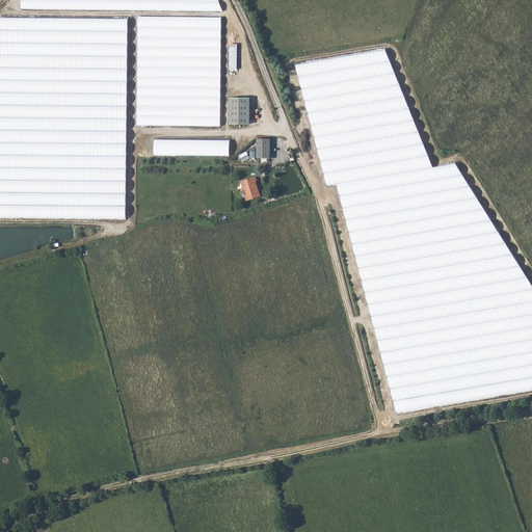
[(21,0),(21,10),(222,11),(217,0),(21,0)]
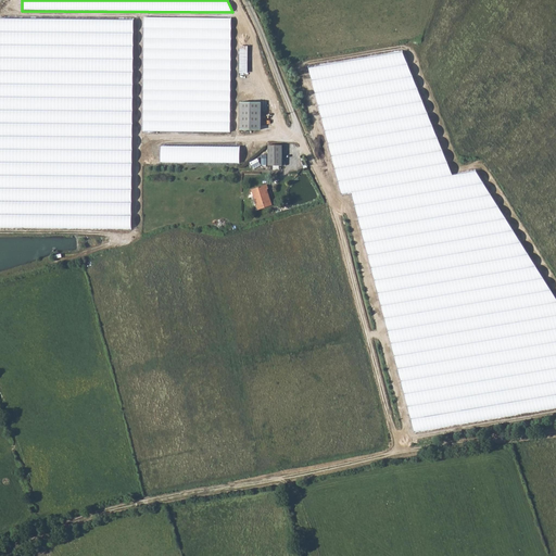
[(0,227),(130,228),(133,21),(0,19),(0,20),(0,227)]
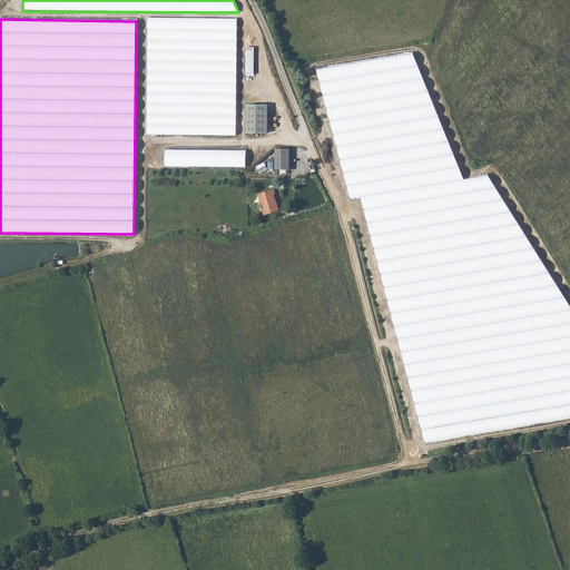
[(147,136),(236,136),(236,19),(147,19),(147,136)]
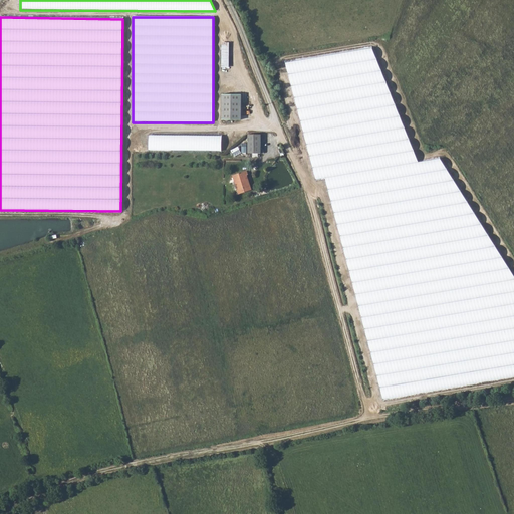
[(371,48),(284,63),(316,181),(325,179),(382,400),(513,376),(513,277),(439,159),(418,163),(371,48)]
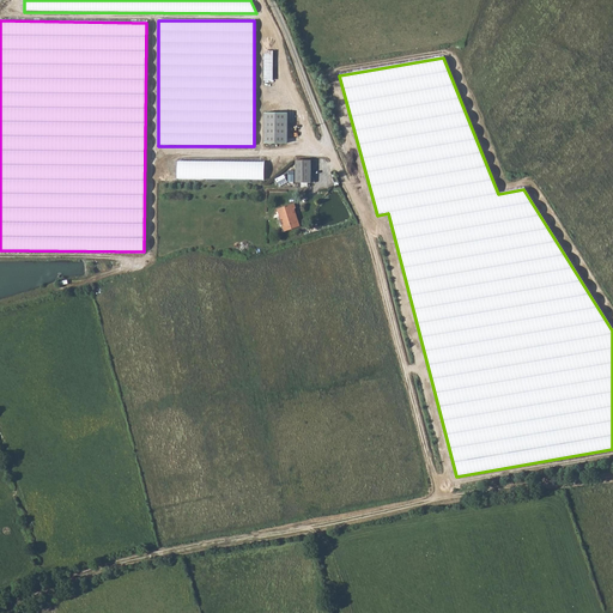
[(286,114),(263,114),(265,144),(286,144),(286,114)]
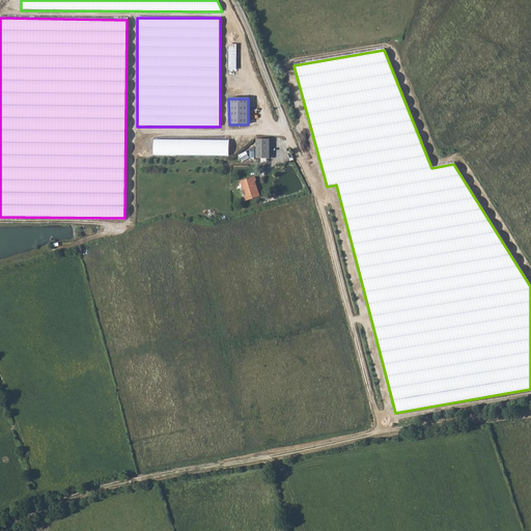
[(229,141),(154,139),(152,155),(229,157),(229,141)]
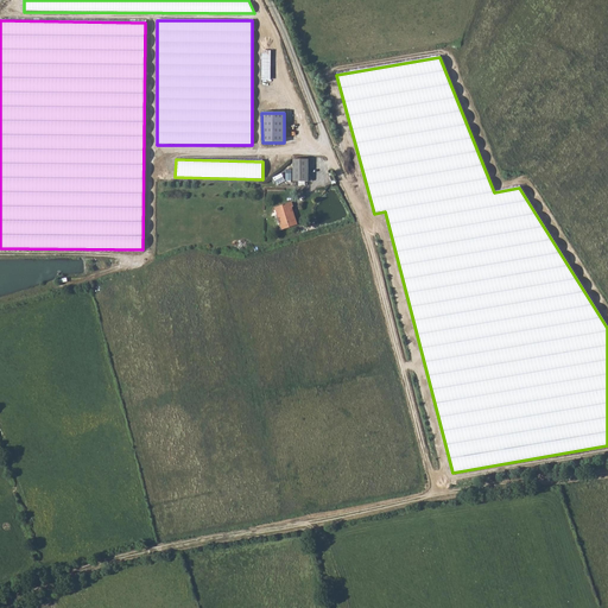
[(309,159),(293,159),(293,182),(312,182),(312,178),(308,177),(309,159)]
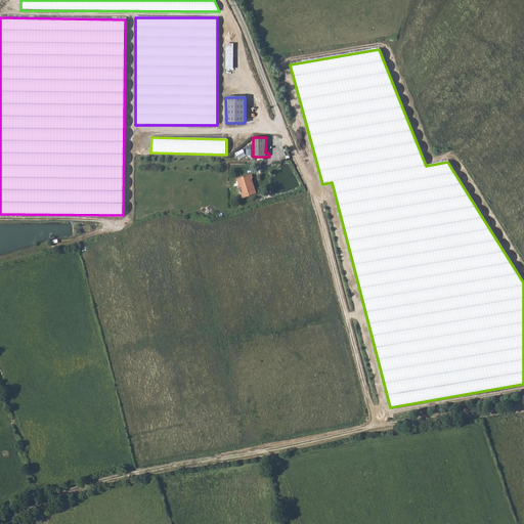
[(257,192),(252,178),(254,177),(252,173),(236,178),(244,197),(257,192)]
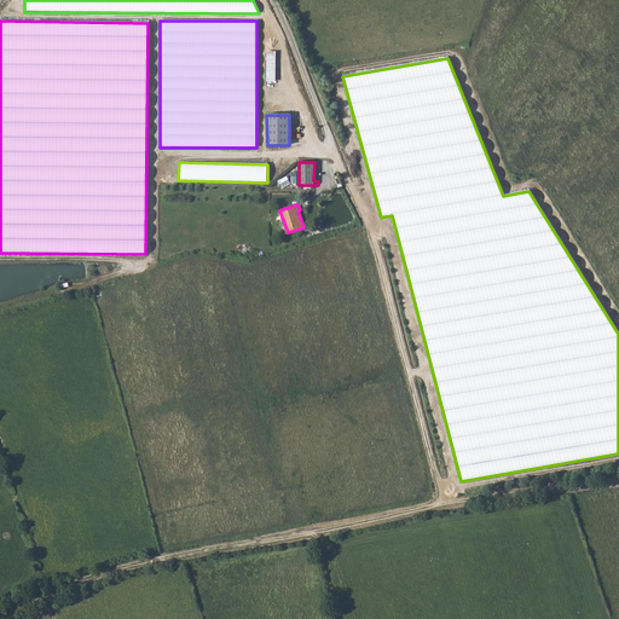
All buildings are outlined.
